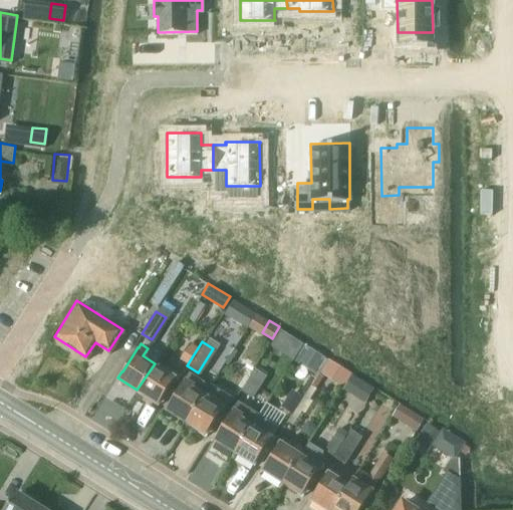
[(323,354),(305,343),(298,354),(316,365),(323,354)]
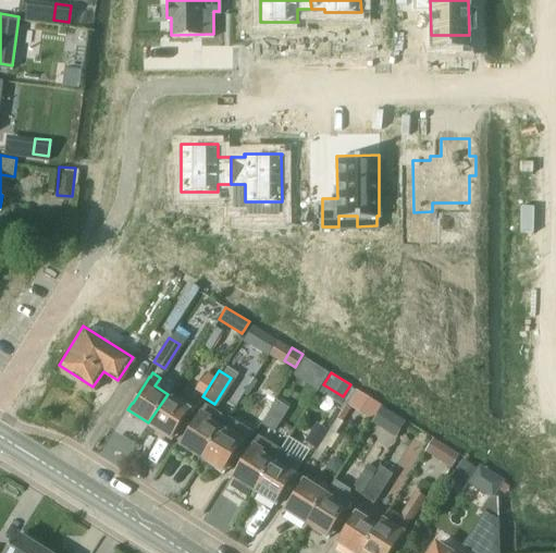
[(174,429),(190,403),(182,397),(180,402),(168,394),(148,422),(171,437),(175,430),(174,429)]
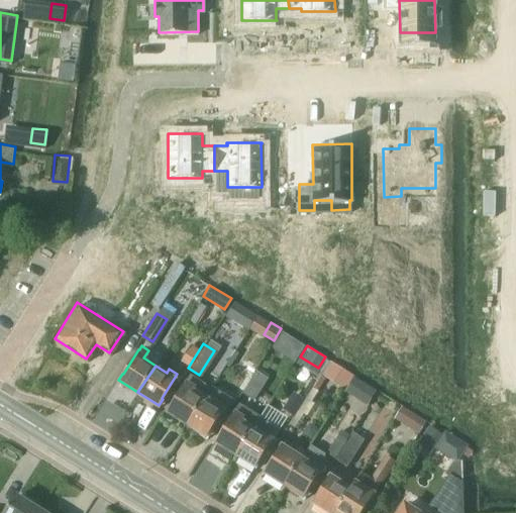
[(258,366),(242,389),(252,397),(269,373),(258,366)]
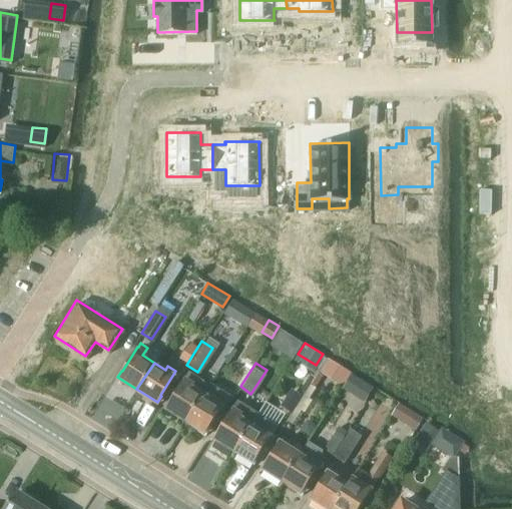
[(362,379),(352,373),(345,384),(355,390),(362,379)]
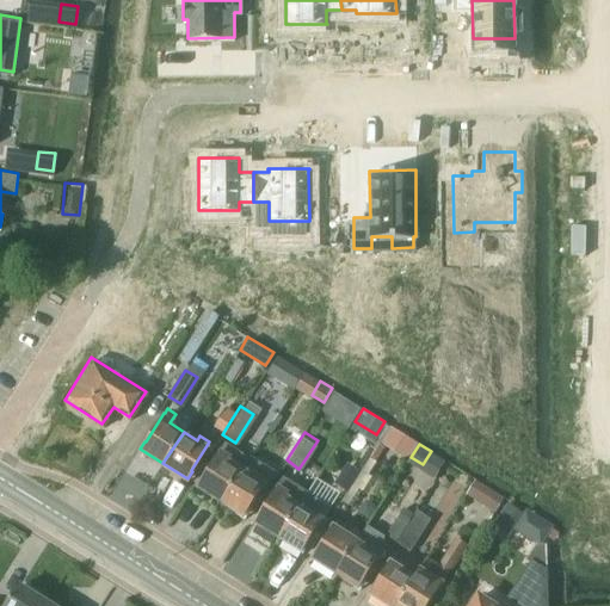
[(221,499),(241,468),(247,457),(232,447),(228,453),(221,449),(203,477),(202,477),(197,484),(221,499)]
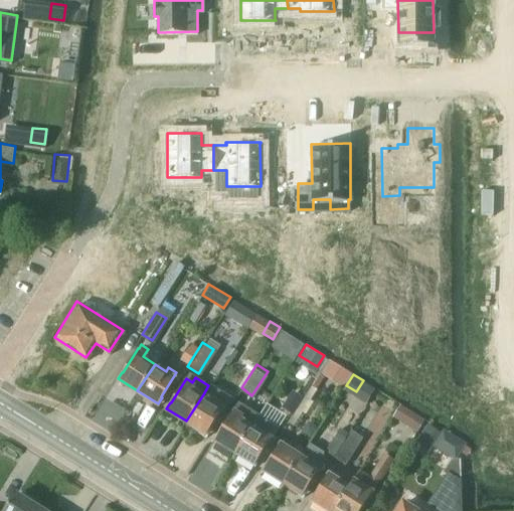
[(209,386),(208,385),(203,394),(186,420),(206,435),(211,428),(209,428),(229,396),(210,384),(209,386)]
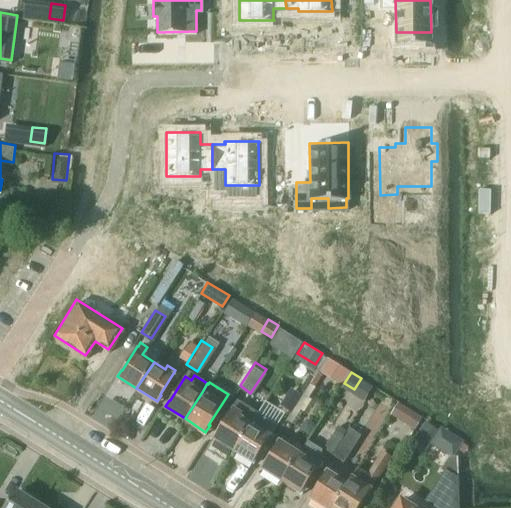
[(421,415),(398,401),(390,413),(414,427),(421,415)]
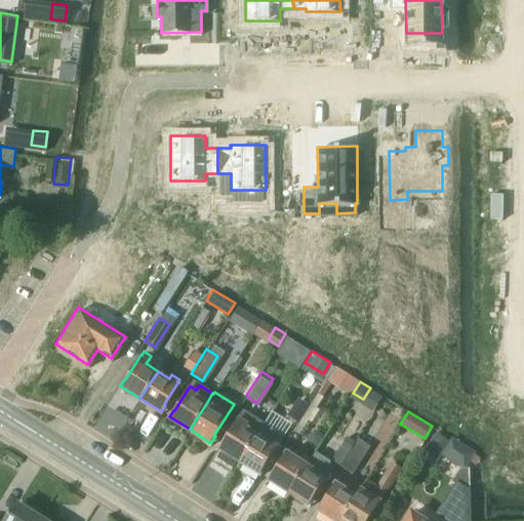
[(238,459),(256,433),(245,426),(247,423),(239,416),(224,441),(223,441),(218,447),(238,459)]
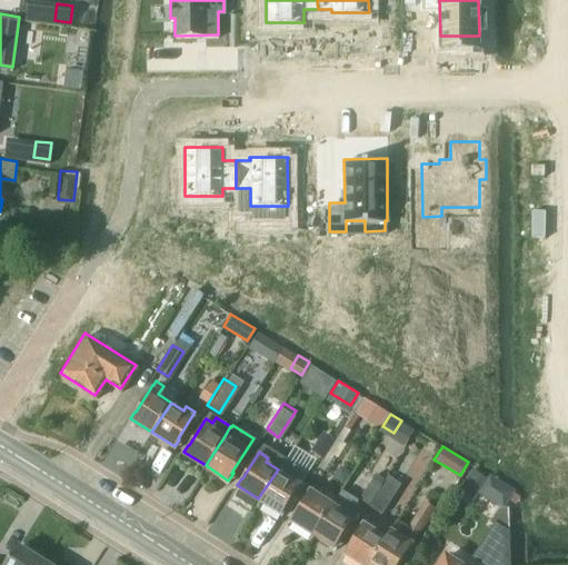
[(285,506),(307,472),(285,457),(278,469),(258,498),(281,514),(286,506),(285,506)]
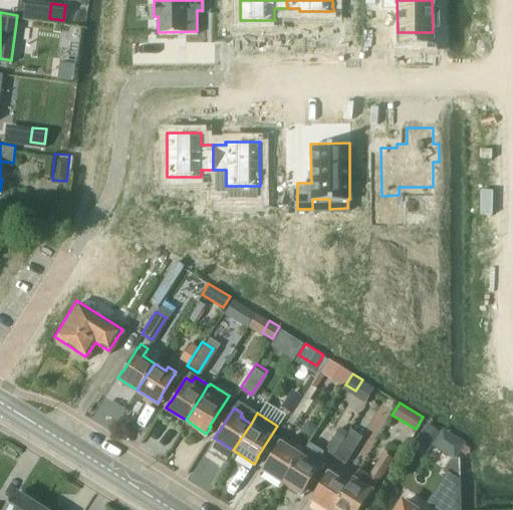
[(427,422),(415,441),(428,450),(440,430),(427,422)]
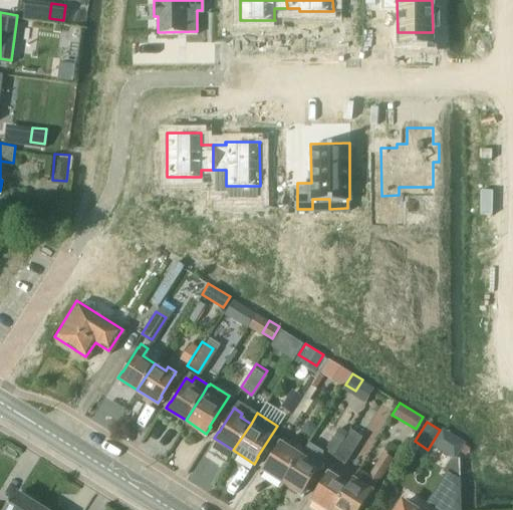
[(338,424),(323,448),(324,449),(332,454),(347,430),(338,424)]
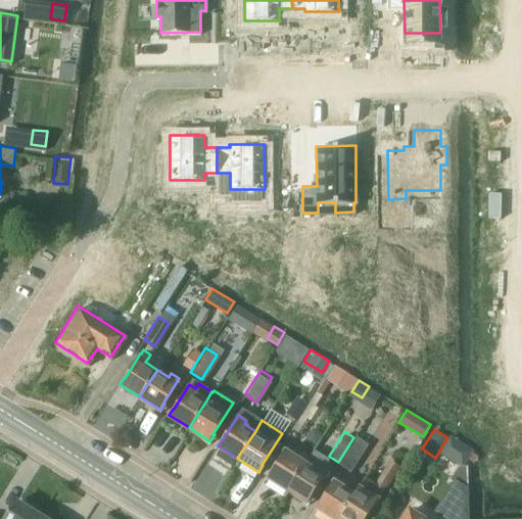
[(350,469),(368,441),(356,433),(353,436),(353,437),(338,462),(350,469)]
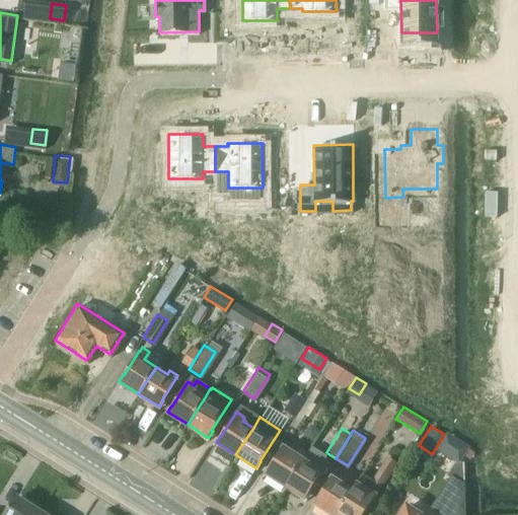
[(286,486),(303,458),(291,451),(293,447),(285,442),(270,466),(269,466),(265,472),(286,486)]
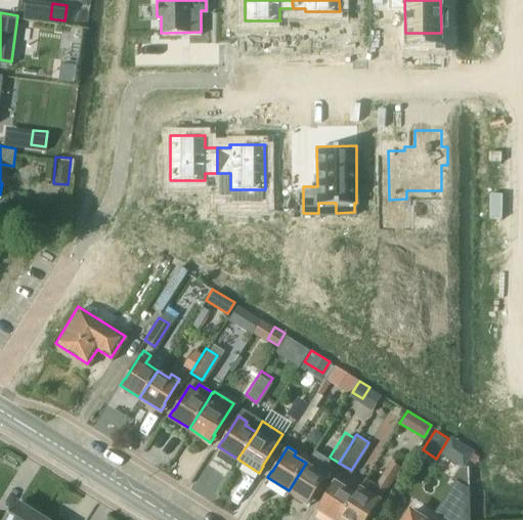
[(311,495),(327,471),(329,458),(314,448),(306,463),(289,490),(308,503),(312,496),(311,495)]
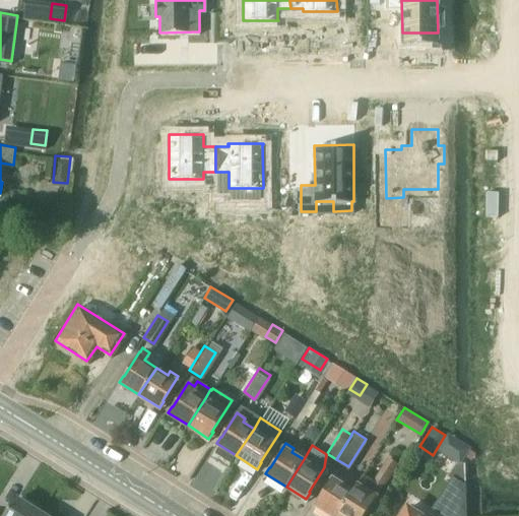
[(362,515),(396,462),(388,456),(374,478),(363,471),(353,486),(351,489),(333,515),(362,515)]
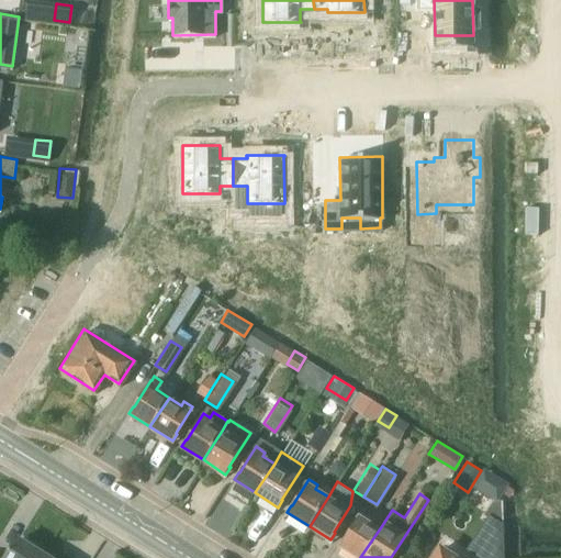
[(503,557),(501,499),(496,495),(486,511),(491,514),(468,554),(473,557),(456,557),(439,548),(433,557),(503,557)]
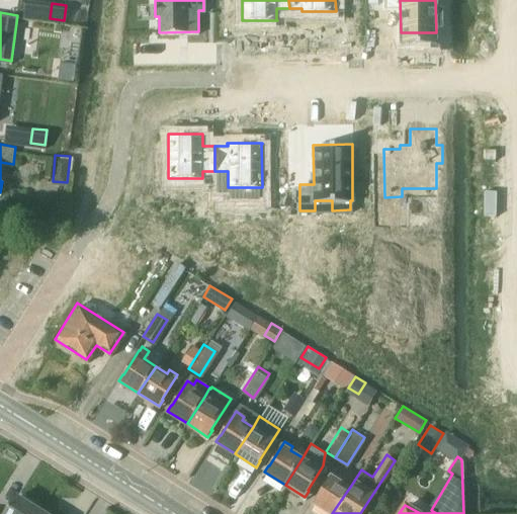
[(332,513),(350,487),(352,484),(333,472),(318,496),(317,496),(313,502),(332,513)]
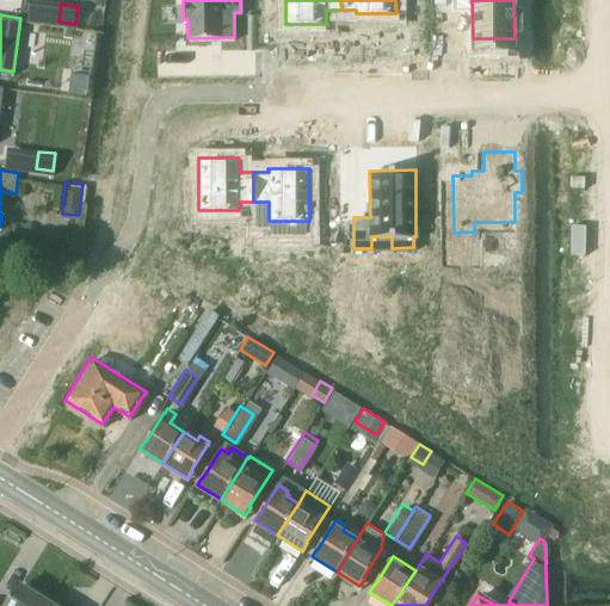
[(39,605),(44,599),(19,583),(4,605),(39,605)]
